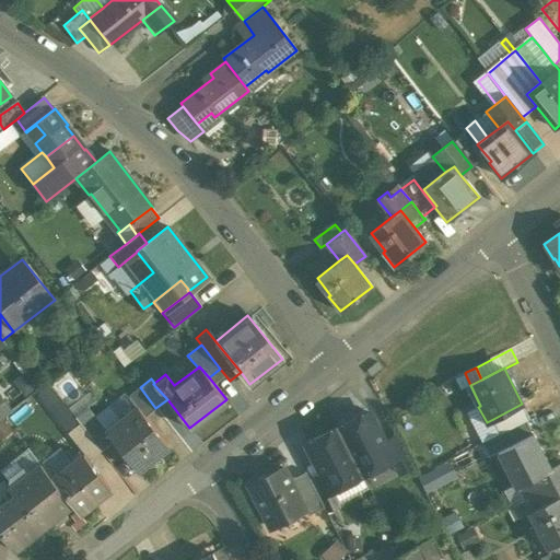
[(143,418),(155,408),(140,387),(127,397),(133,405),(143,418)]
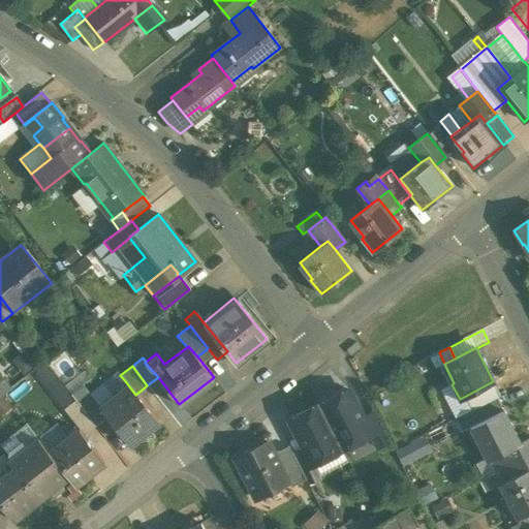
[(0,397),(12,387),(0,371),(0,397)]
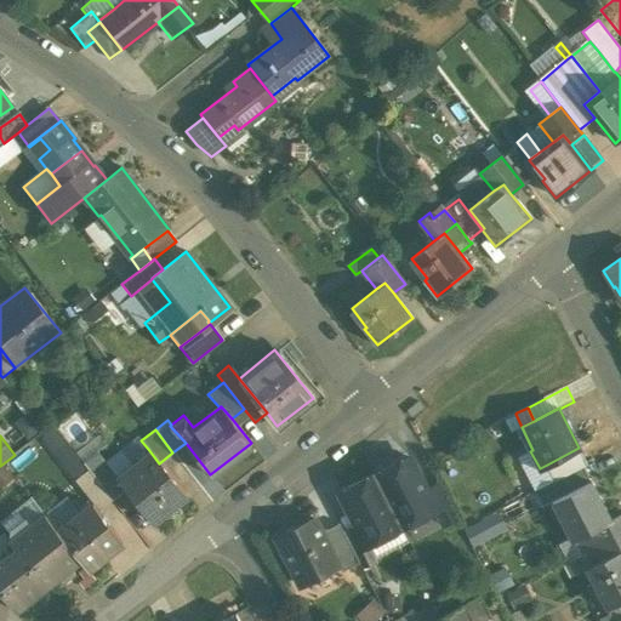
[(587,465),(579,448),(547,465),(556,480),(582,466),(587,465)]
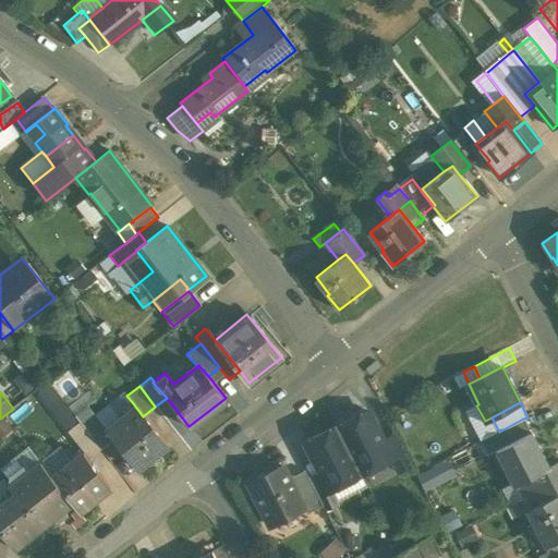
[(102,426),(113,440),(137,471),(168,447),(143,416),(133,403),(102,426)]
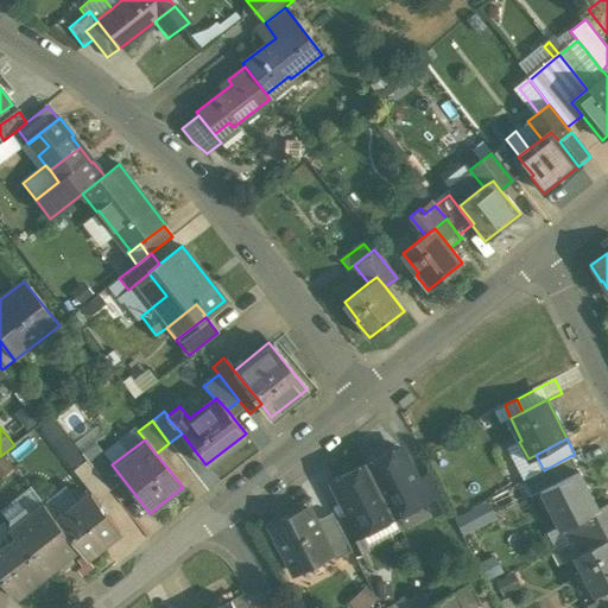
[(80,451),(81,454),(87,461),(109,489),(124,480),(112,464),(93,441),(80,451)]
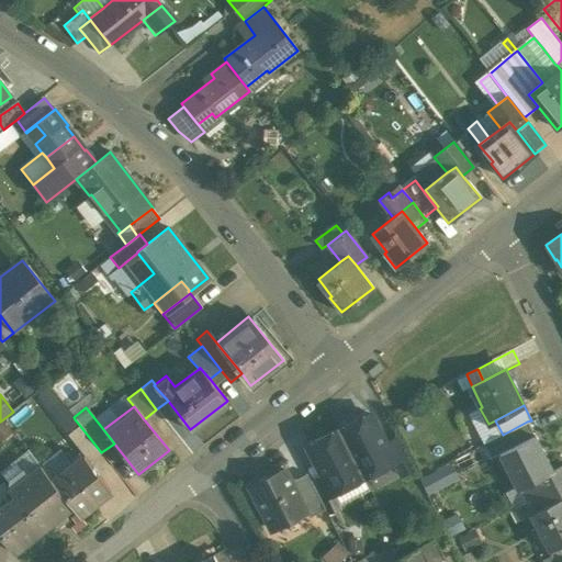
[(393,460),(370,415),(339,430),(363,478),(394,461),(393,460)]
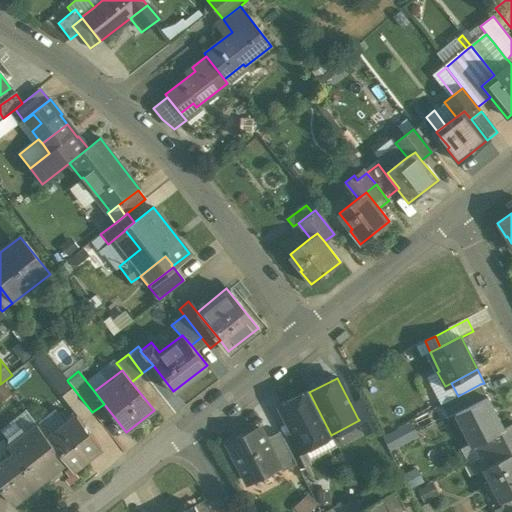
[(68,382),(57,391),(61,396),(73,388),(68,382)]
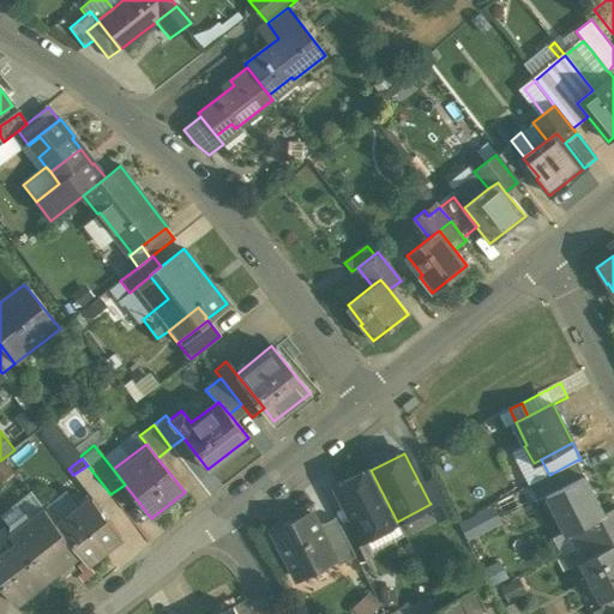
[(539,481),(549,475),(541,459),(534,463),(513,474),(521,489),(539,481)]
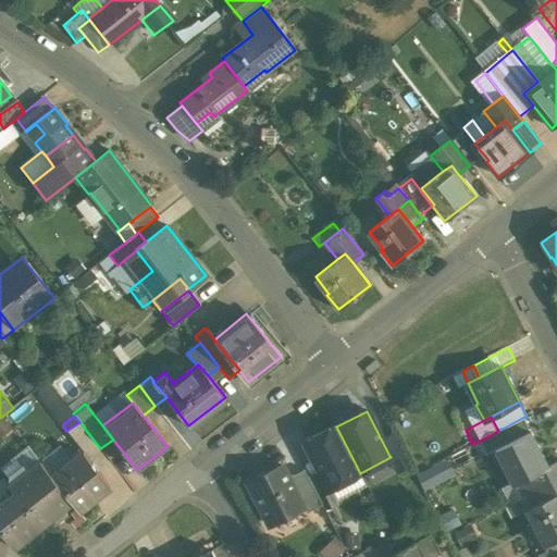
[(498,431),(489,436),(495,449),(530,432),(522,418),(498,431)]
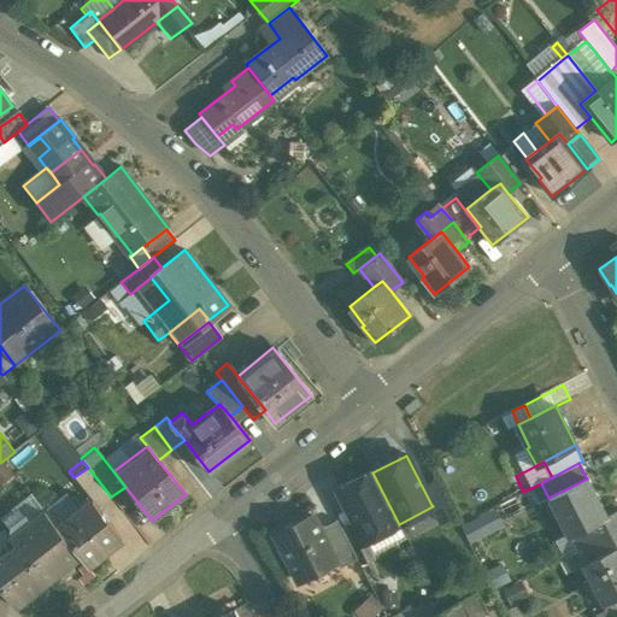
[(88,468),(74,477),(98,507),(111,497),(88,468)]
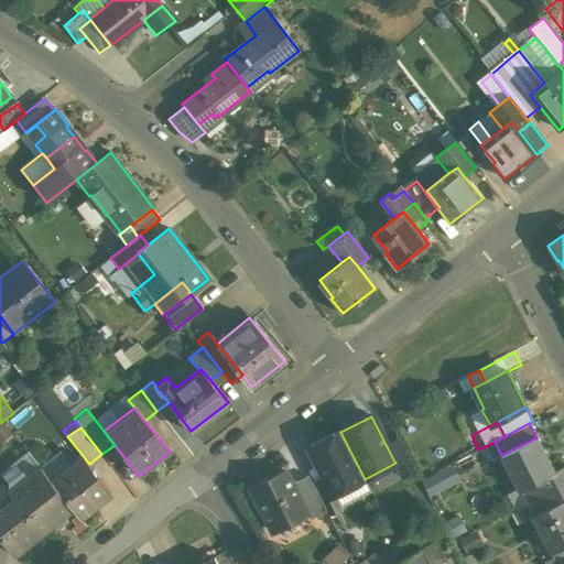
[(340,432),(308,448),(332,494),(333,495),(365,479),(340,432)]
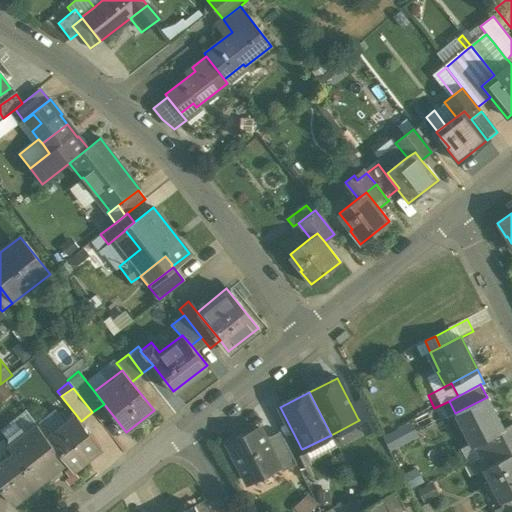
[(487,397),(455,413),(463,428),(464,427),(474,445),(479,456),(481,455),(482,455),(491,450),(485,440),(505,429),(505,428),(488,397),(487,397)]
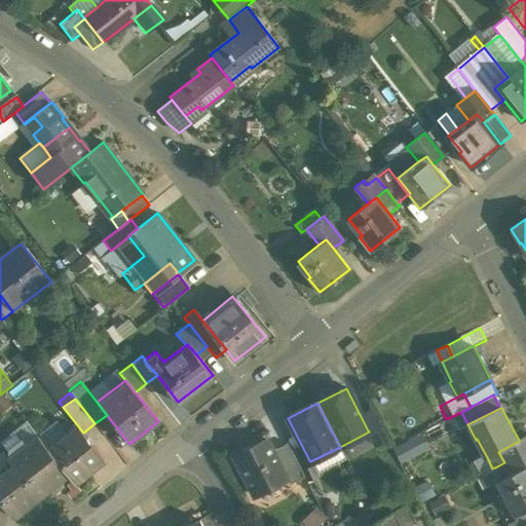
[(379,425),(368,430),(369,431),(376,446),(387,441),(379,425)]
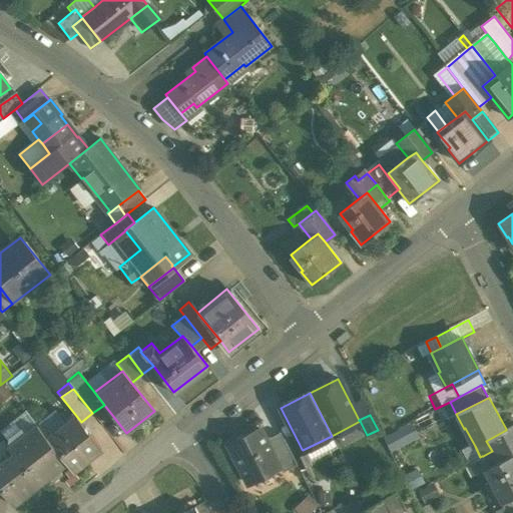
[(76,417),(47,439),(66,462),(73,471),(86,461),(85,459),(100,447),(76,417)]
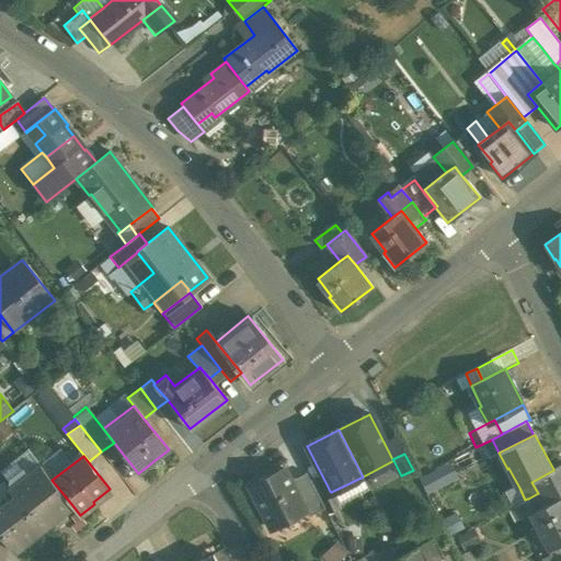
[(39,465),(8,489),(12,495),(39,530),(52,521),(54,524),(64,515),(63,513),(72,505),(52,480),(39,465)]
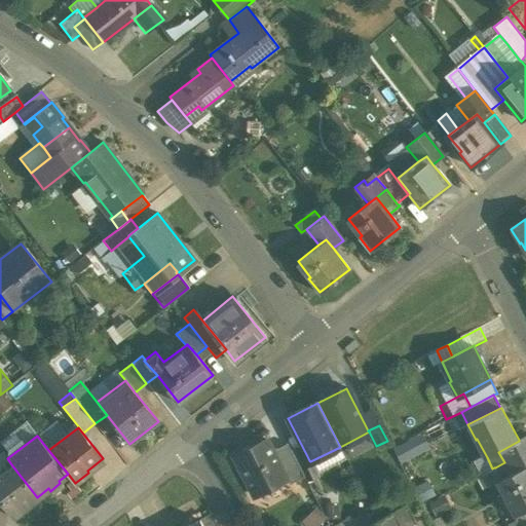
[(519,441),(498,452),(504,462),(525,451),(525,436),(519,440),(519,441)]
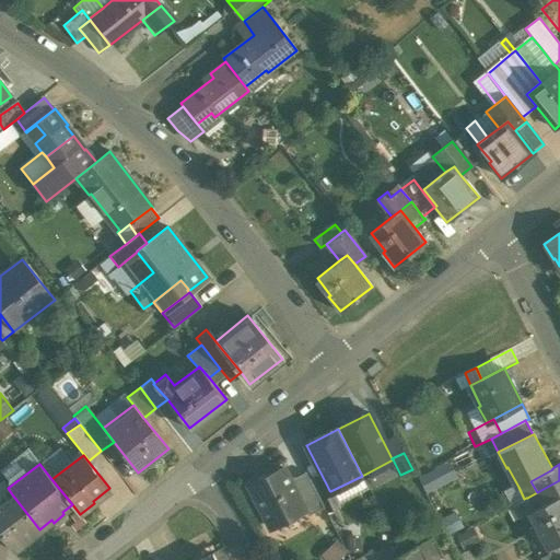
[(284,469),(249,487),(270,527),(305,510),(290,480),(284,469)]
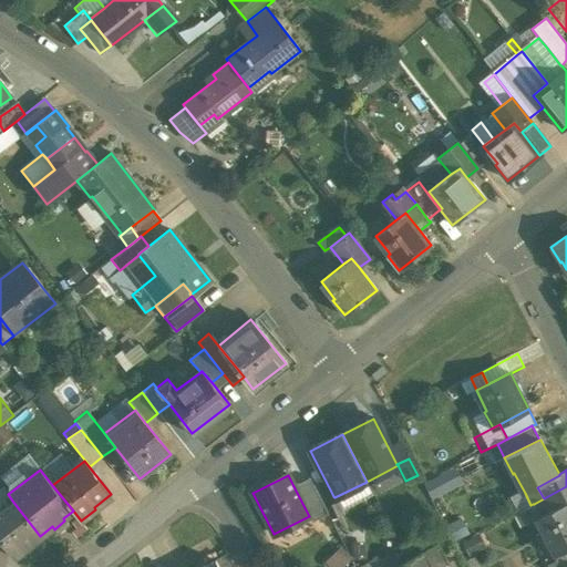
[(322,503),(310,478),(294,486),(309,516),(311,522),(328,514),(322,503)]
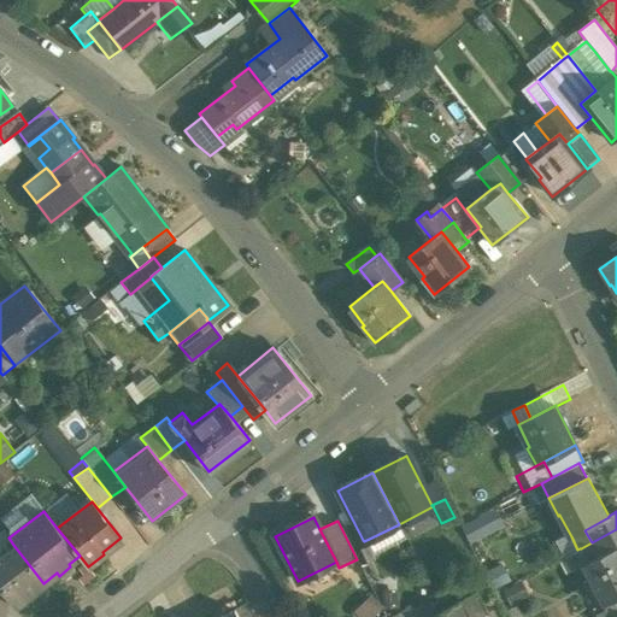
[(616,529),(592,542),(599,557),(616,547),(616,529)]
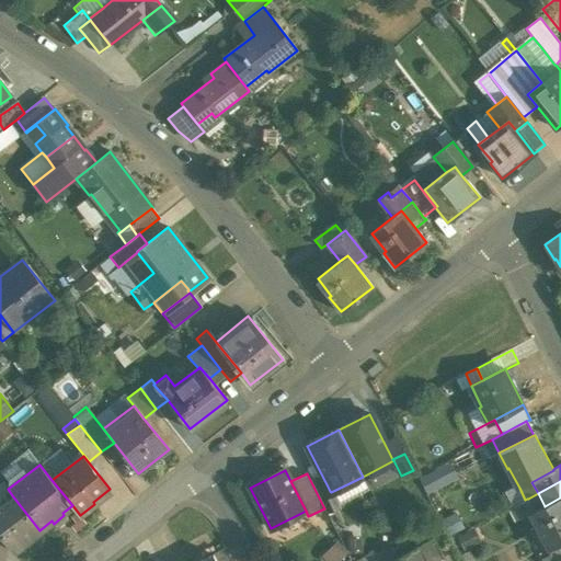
[(330,491),(319,497),(324,508),(328,514),(339,508),(331,492),(330,491)]
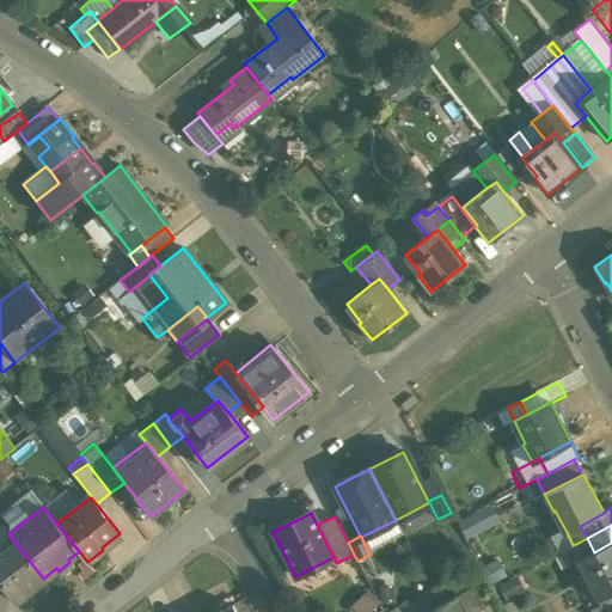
[(587,538),(576,544),(576,545),(562,552),(569,565),(581,560),(591,580),(589,581),(599,599),(611,592),(611,543),(594,552),(587,538)]
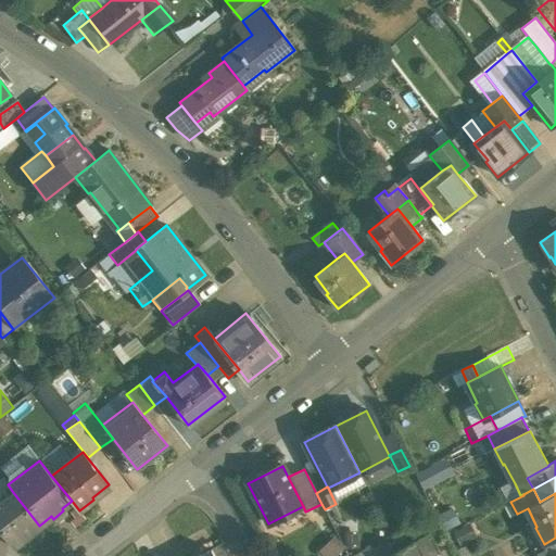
[(12,491),(0,501),(0,530),(13,547),(39,526),(12,491)]
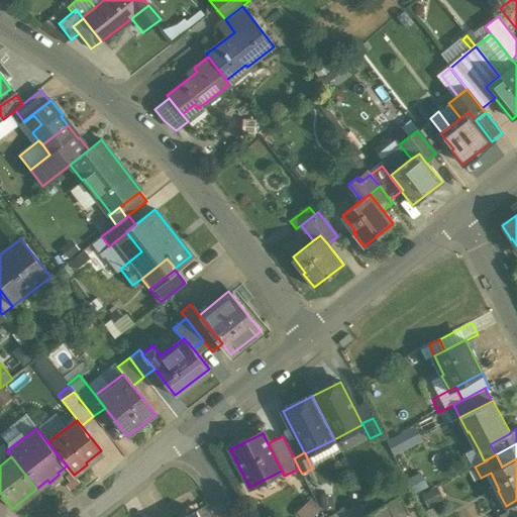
[(404,479),(379,492),(384,503),(409,490),(404,479)]
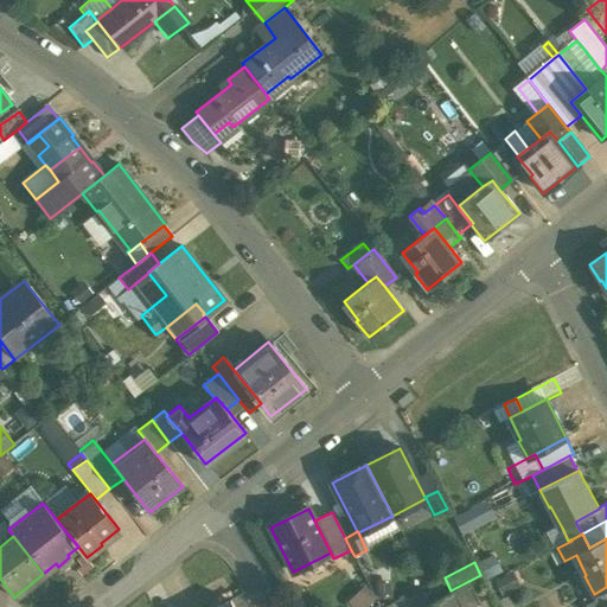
[(467,586),(423,606),(472,606),(478,605),(467,586)]
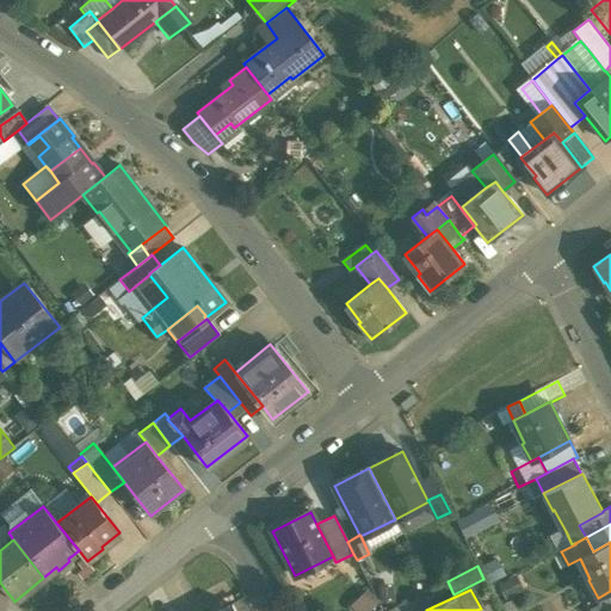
[(608,610),(610,610),(610,591),(598,598),(599,603),(588,609),(588,610),(608,610)]
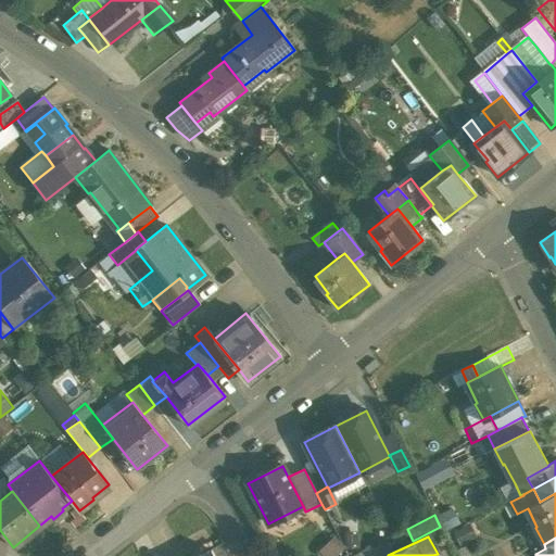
[(211,550),(214,555),(230,555),(224,544),(211,550)]
